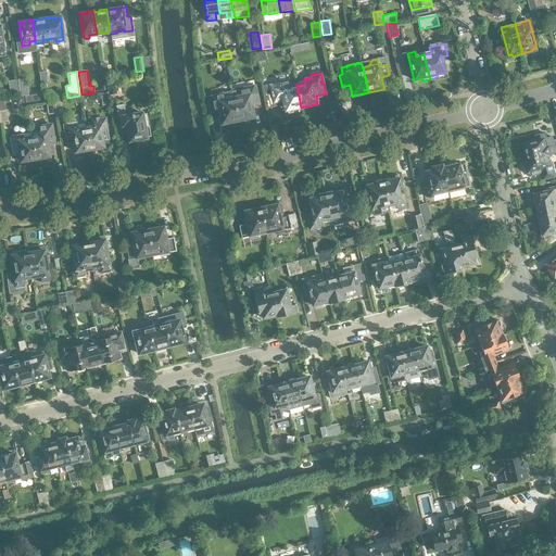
[(27,96),(25,79),(16,80),(20,97),(27,96)]
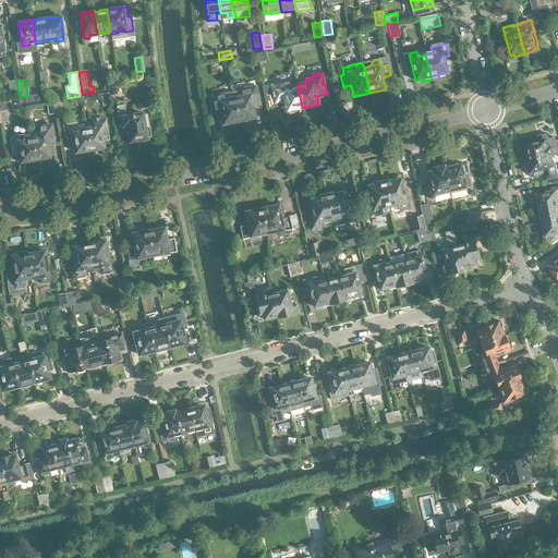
[(9,93),(17,92),(15,81),(8,82),(9,93)]
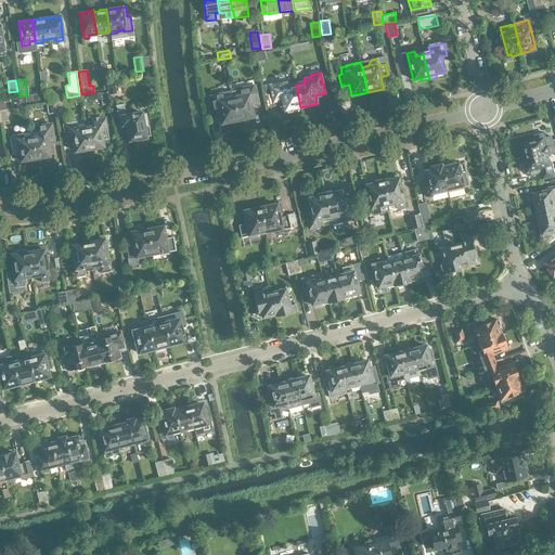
[(106,84),(108,94),(116,93),(114,82),(106,84)]
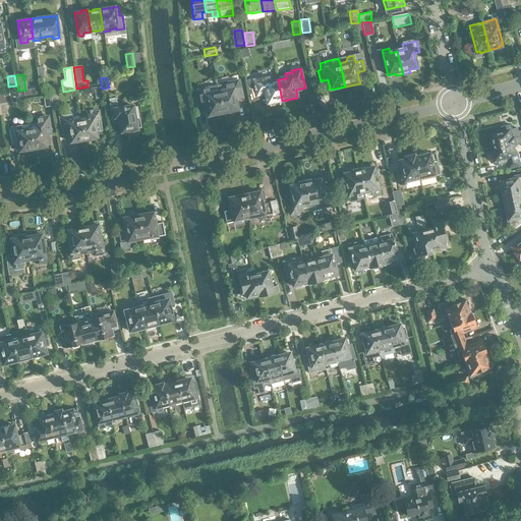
[(269,77),(246,81),(249,98),(266,95),(267,104),(282,101),(278,79),(270,81),(269,77)]
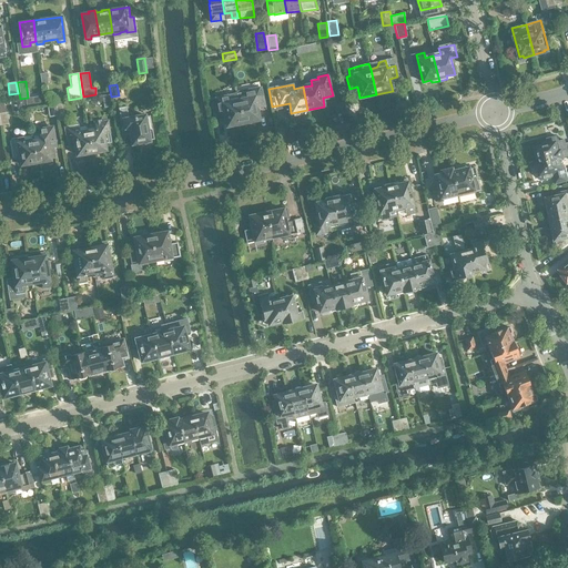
[(246,99),(239,100),(243,123),(260,120),(257,109),(264,108),(262,91),(246,94),(246,99)]
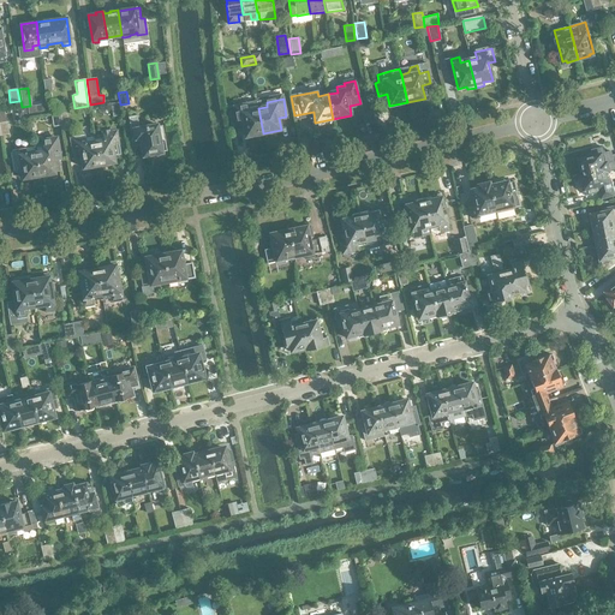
[(120,115),(118,103),(109,105),(112,117),(120,115)]
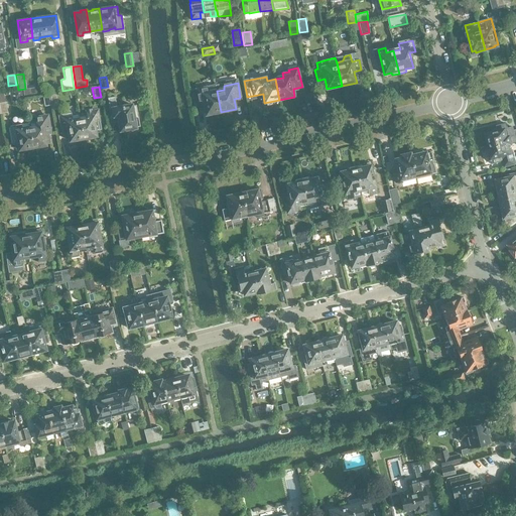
[(210,93),(209,87),(194,91),(197,106),(204,105),(206,115),(221,112),(217,91),(210,93)]
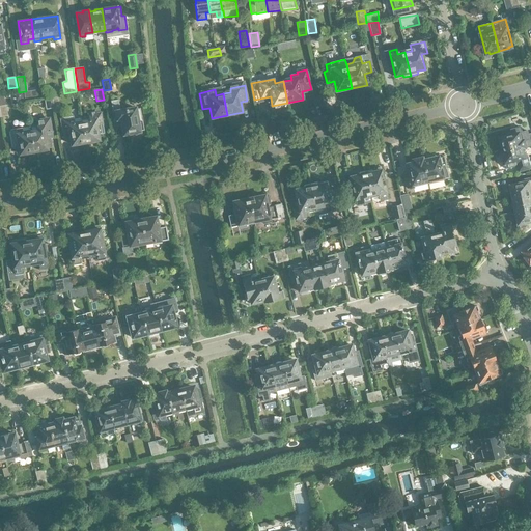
[(51,96),(53,108),(53,113),(60,112),(58,95),(51,96)]
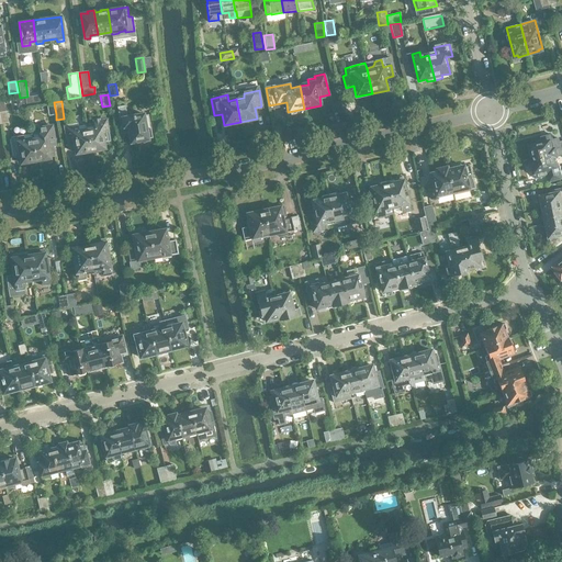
[(48,115),(56,114),(54,102),(46,103),(48,115)]
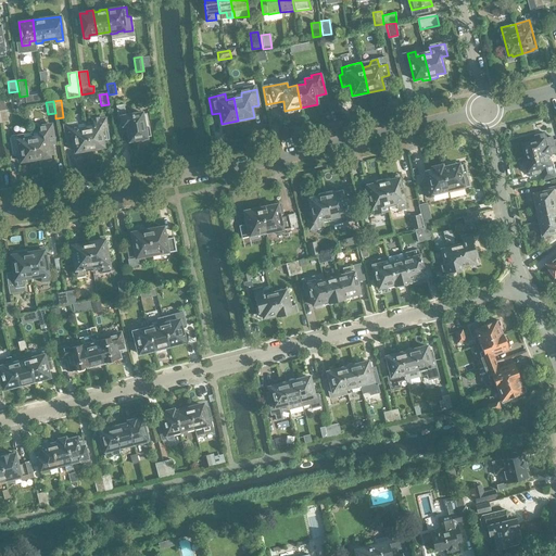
[(123,104),(116,105),(119,126),(126,125),(128,142),(147,139),(146,136),(149,136),(146,115),(125,119),(123,104)]
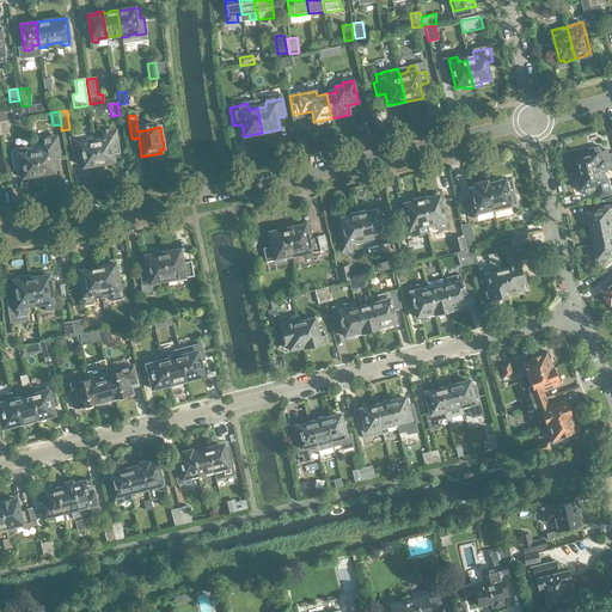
[(104,140),(95,142),(98,165),(114,161),(112,155),(117,154),(116,145),(118,145),(115,129),(102,132),(104,140)]
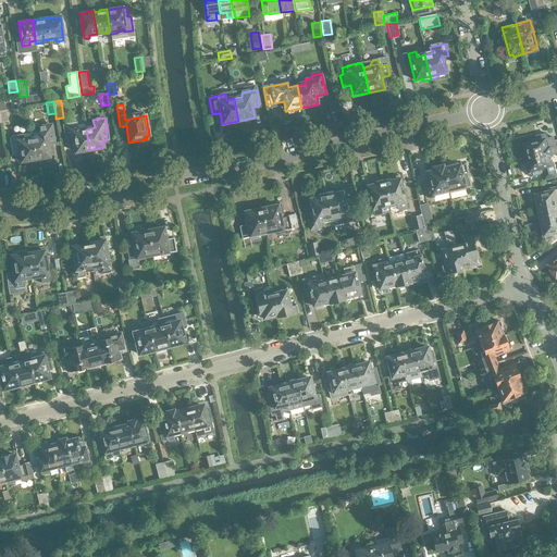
[(76,122),(63,124),(66,138),(67,146),(74,145),(75,152),(89,150),(86,130),(77,131),(76,122)]
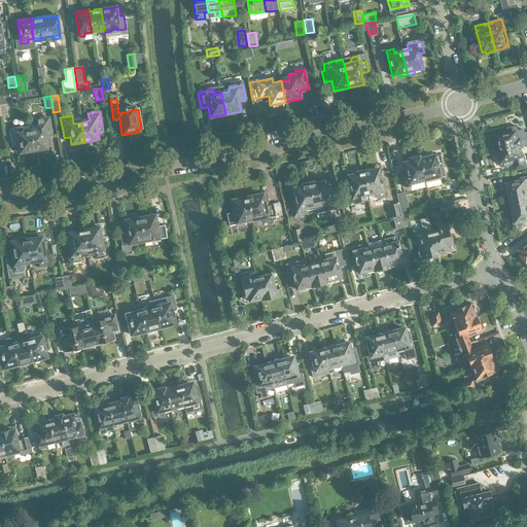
[(29,126),(33,151),(43,149),(42,148),(46,148),(46,144),(50,143),(49,137),(51,137),(49,120),(44,121),(43,118),(36,120),(37,125),(29,126)]
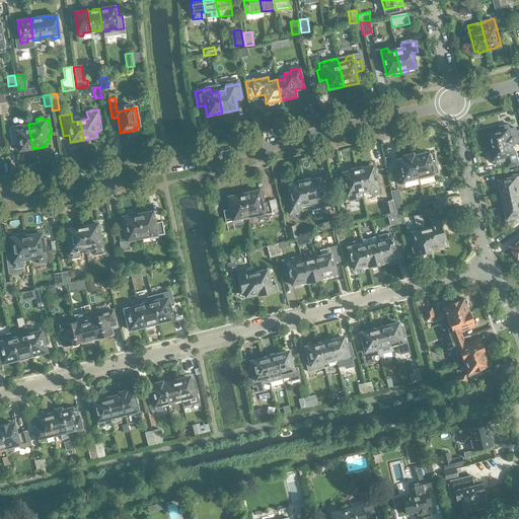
[(22,150),(32,149),(28,124),(15,126),(9,127),(12,145),(14,145),(15,148),(18,147),(19,150),(22,149),(22,150)]
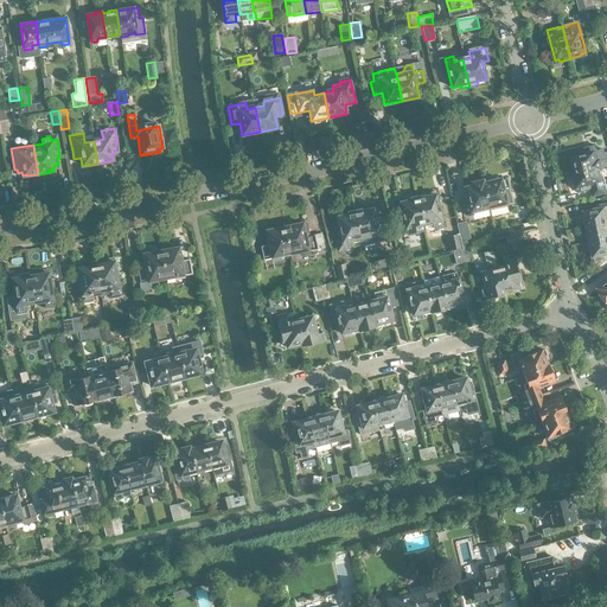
[(595,151),(594,145),(583,148),(585,154),(572,157),(576,173),(599,167),(599,168),(606,166),(606,153),(604,154),(602,149),(595,151)]
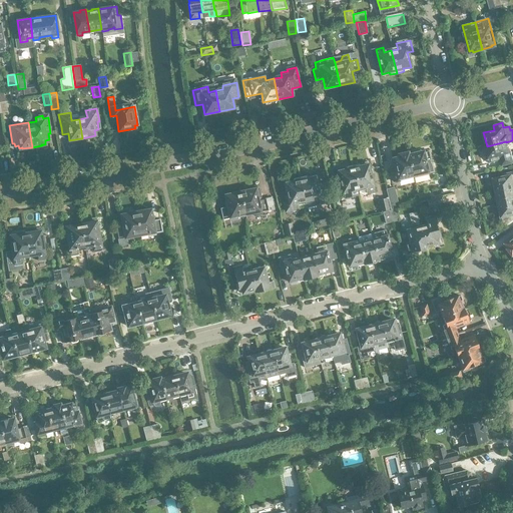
[(506,141),(487,146),(485,147),(489,161),(500,158),(501,165),(512,162),(510,156),(512,155),(510,148),(508,149),(506,142),(506,141)]
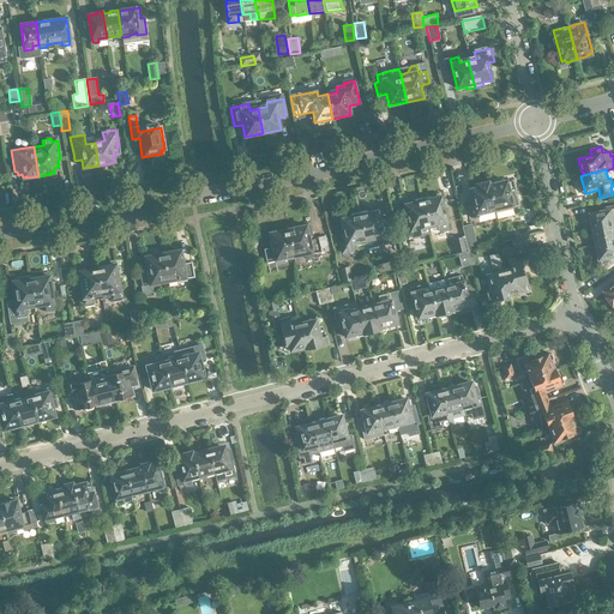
[(506,181),(488,186),(495,212),(512,208),(509,192),(515,191),(512,181),(506,182),(506,181)]
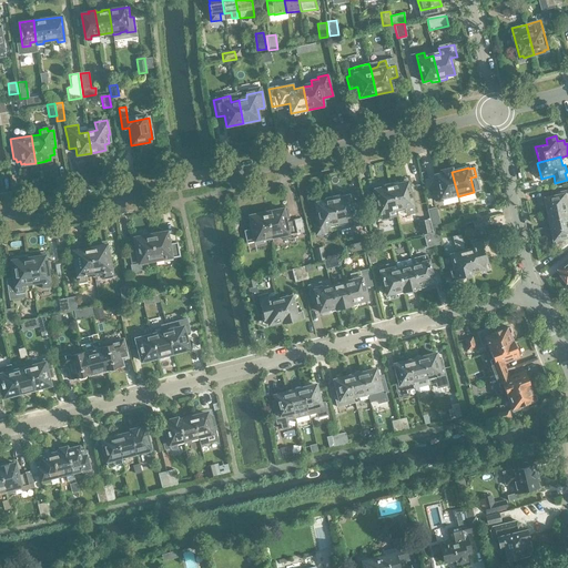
[(458,196),(452,172),(450,169),(440,171),(442,174),(435,175),(437,186),(433,188),(437,202),(458,196)]
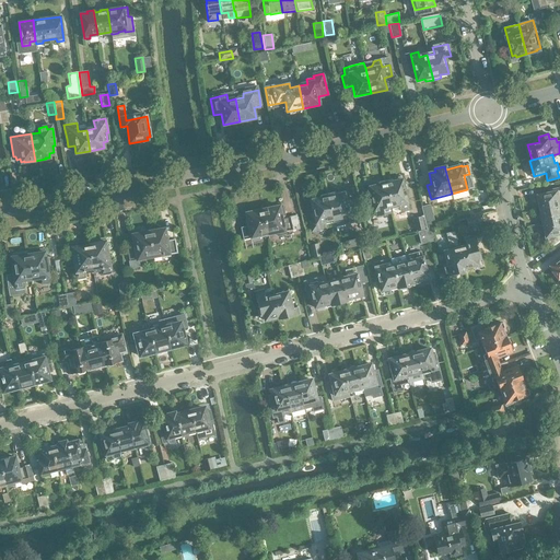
[(385,181),(391,207),(398,205),(399,211),(408,209),(405,191),(408,191),(406,185),(404,186),(401,177),(385,181)]
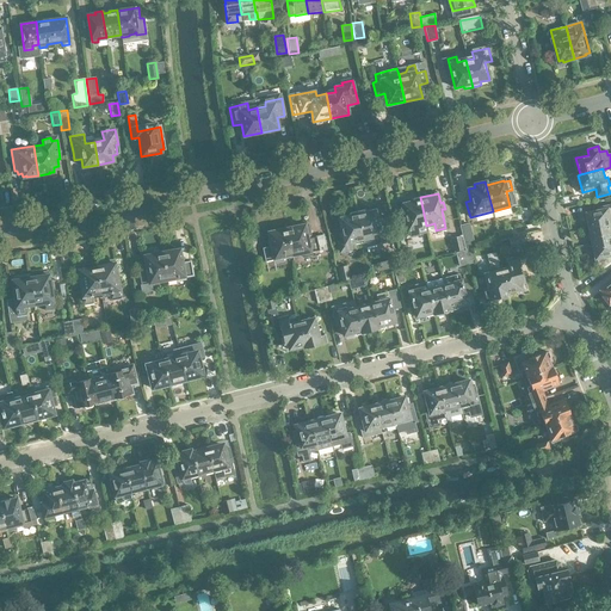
[(411,236),(418,234),(427,232),(426,226),(420,197),(411,199),(412,202),(403,204),(411,236)]
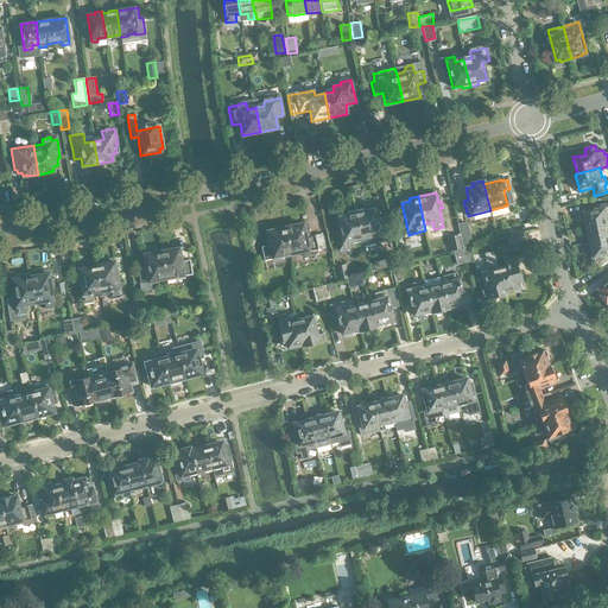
[(588,227),(607,222),(607,203),(595,207),(596,209),(584,211),(588,227)]
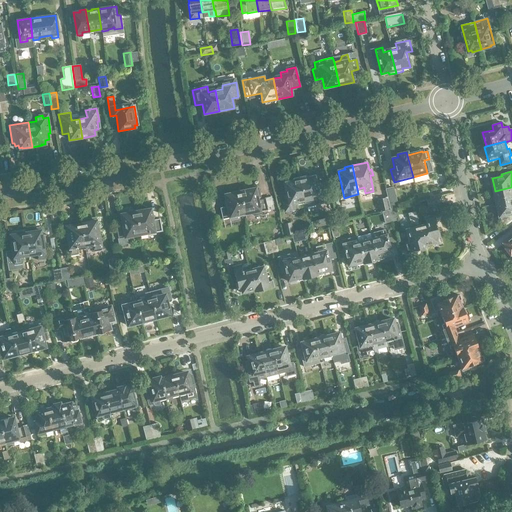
[(299,177),(304,201),(305,206),(327,202),(323,180),(315,182),(314,176),(307,178),(306,176),(299,177)]
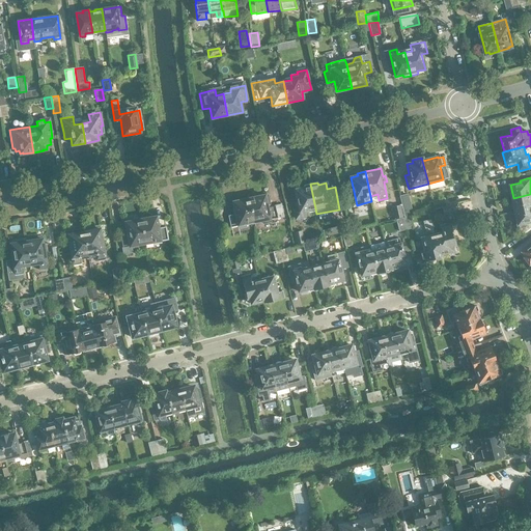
[(297,219),(302,217),(309,216),(308,210),(315,208),(310,184),(302,186),(303,188),(296,190),(300,210),(295,211),(297,219)]
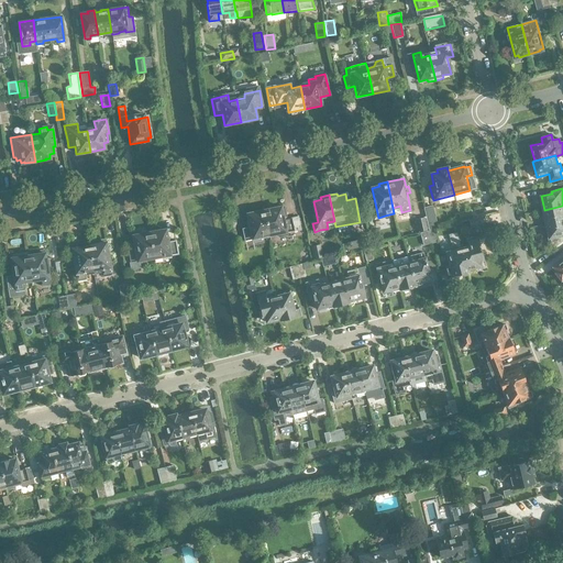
[(422,207),(428,230),(432,229),(435,228),(431,205),(422,207)]
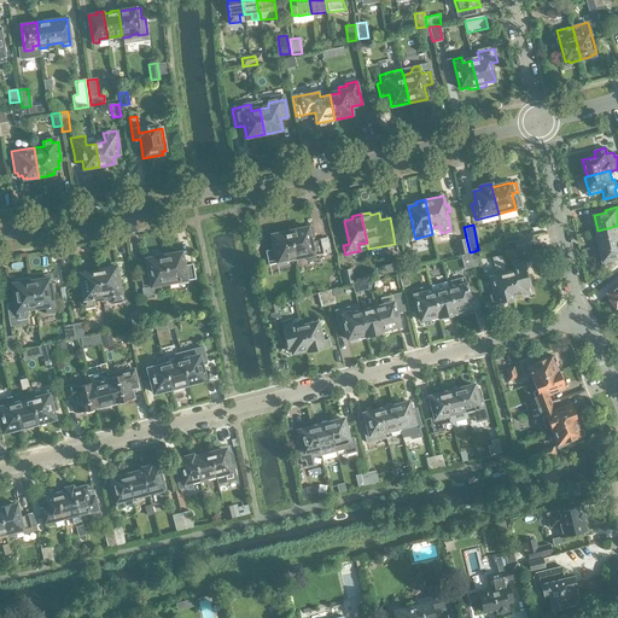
[(289,232),(295,258),(303,256),(304,258),(305,258),(305,260),(314,258),(314,255),(330,251),(326,238),(315,240),(312,226),(289,232)]
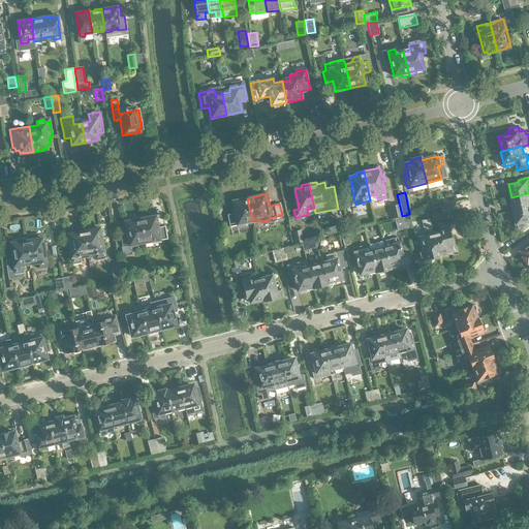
[(514,210),(528,207),(528,193),(511,197),(514,210)]
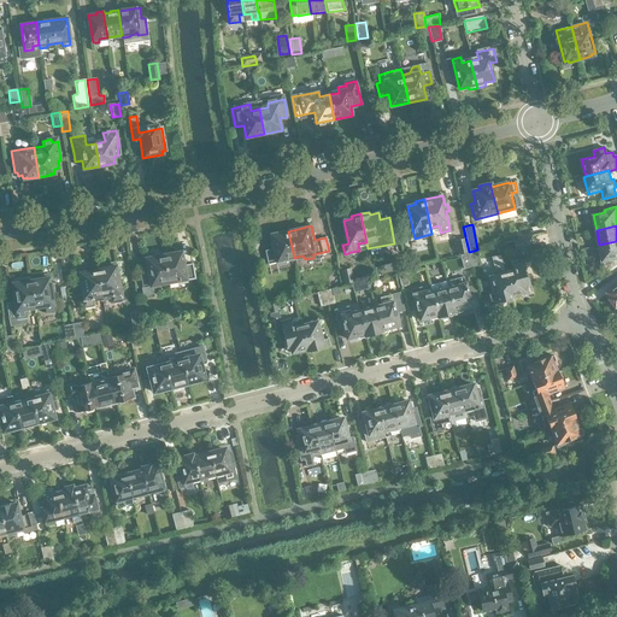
[(515,230),(501,234),(504,242),(512,241),(517,240),(515,230)]
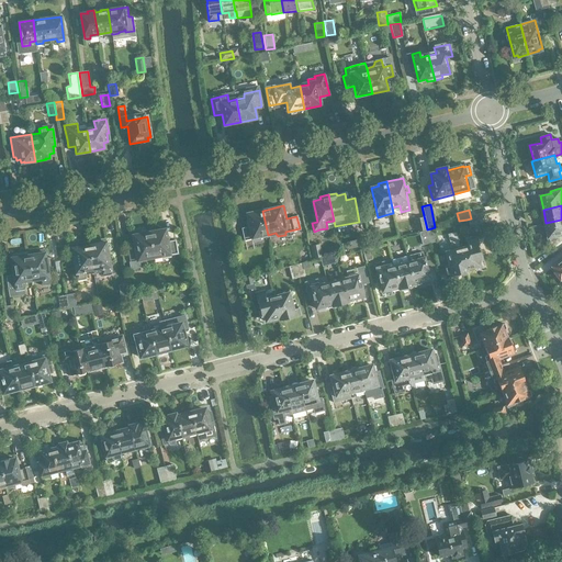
[(261,236),(268,235),(262,211),(247,214),(249,226),(242,228),(244,240),(253,238),(253,242),(260,239),(260,238),(261,238),(261,236)]
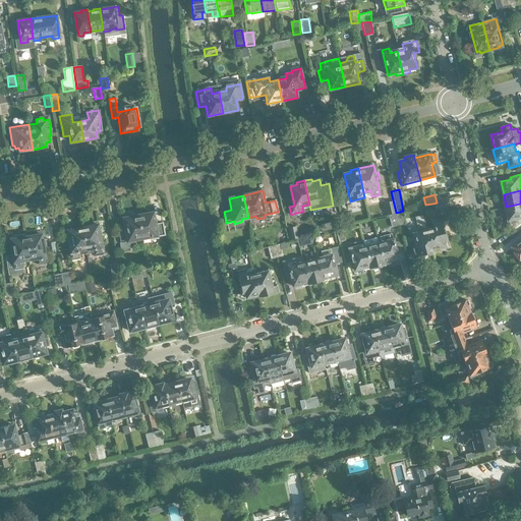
[(394,213),(392,200),(383,203),(386,215),(394,213)]
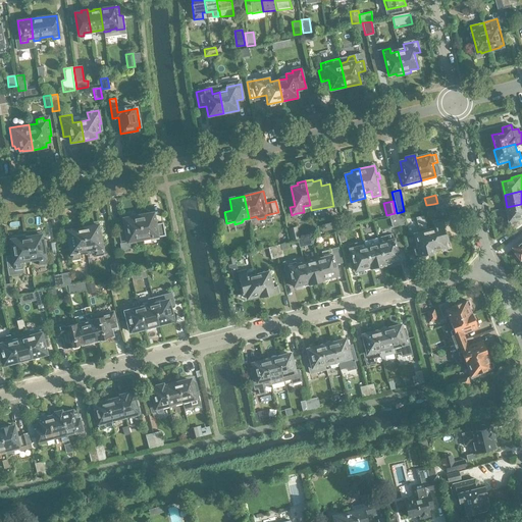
[(446,201),(437,203),(433,204),(434,210),(447,207),(446,201)]
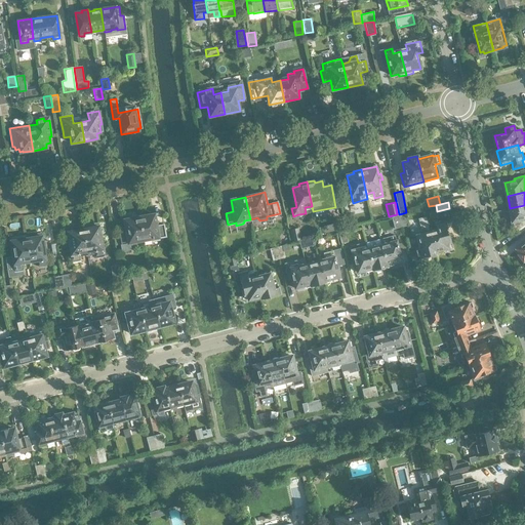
[(524,205),(510,208),(513,221),(511,221),(513,230),(514,229),(514,230),(520,229),(524,224),(524,205)]
